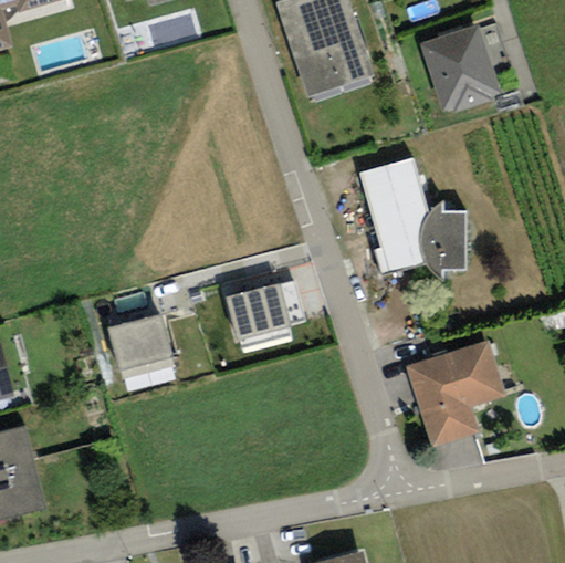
[(0,45),(12,42),(3,12),(46,0),(0,0),(0,45)]
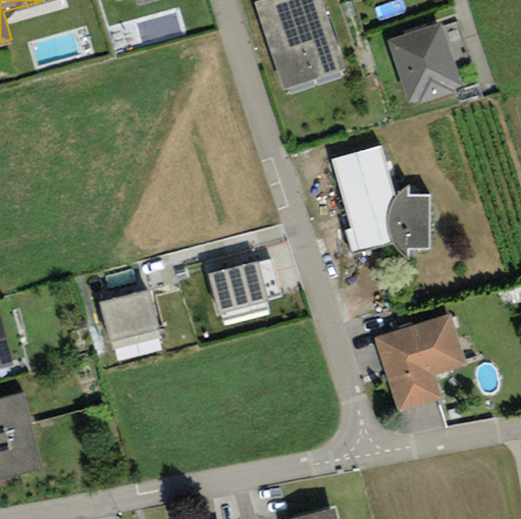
[(323,0),(281,0),(260,7),(288,91),(348,70),(323,0)]
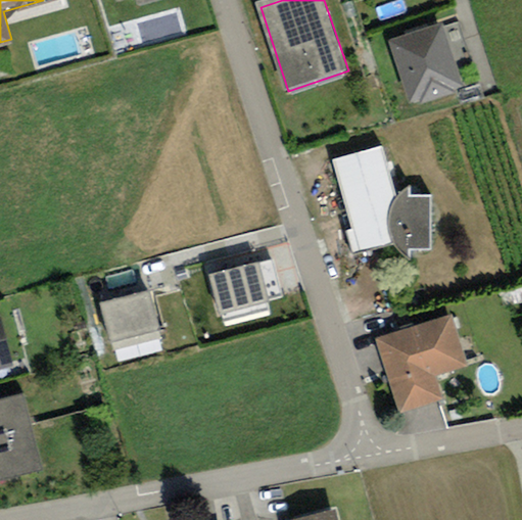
[(445,30),(399,44),(420,105),(465,90),(445,30)]
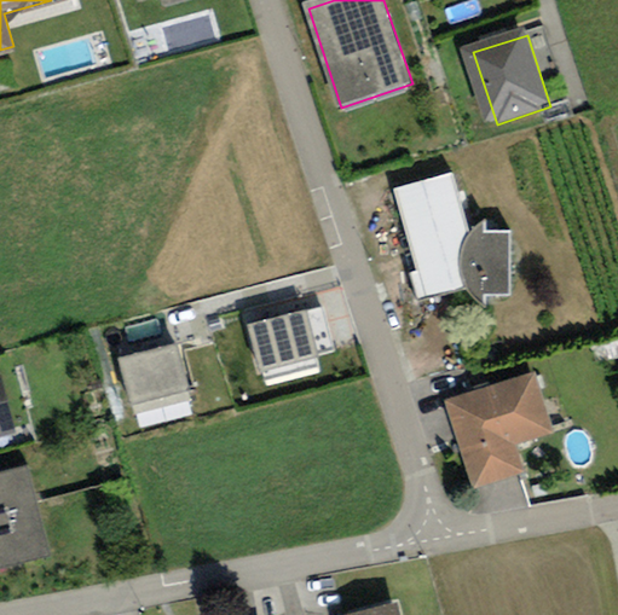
[(409,272),(419,306),(468,291),(466,286),(461,282),(457,272),(457,262),(460,254),(463,244),(467,236),(469,230),(450,173),(392,189),(416,272),(409,272)]
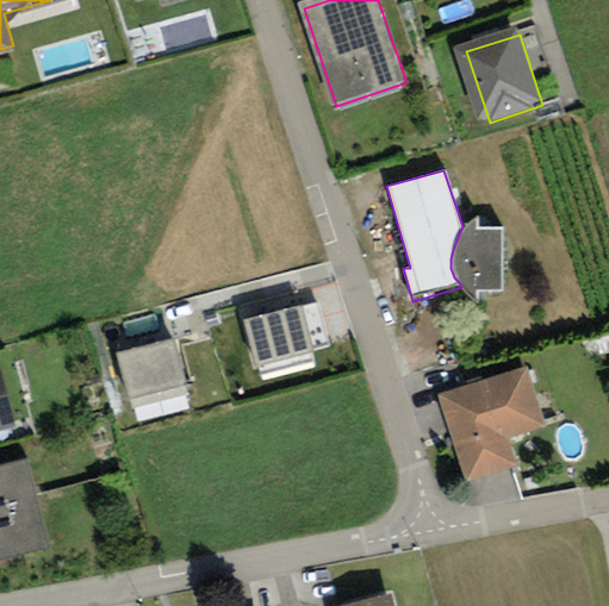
[(477,214),(463,226),(460,232),(457,241),(453,250),(451,258),(451,268),(454,277),(459,282),(461,287),(465,291),(470,294),(477,301),(476,289),(502,288),(502,227),(476,229),(477,214)]
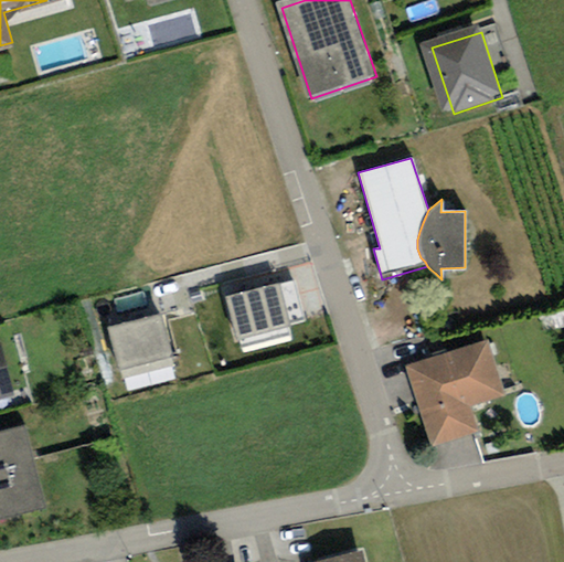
[(277,282),(224,296),(240,350),(291,336),(277,282)]
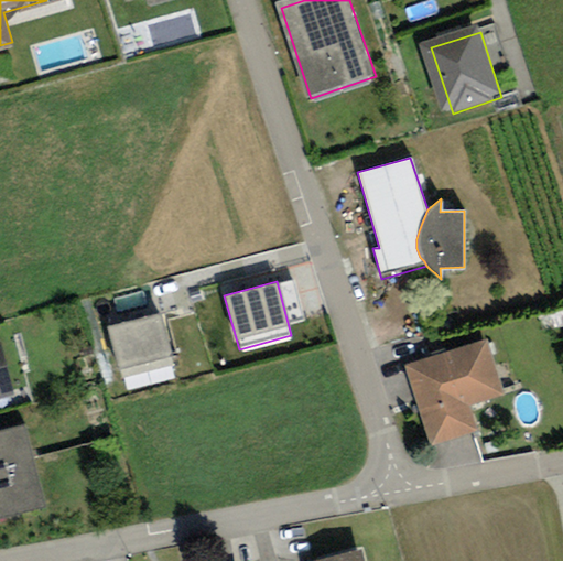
[(160,313),(107,326),(117,369),(171,356),(160,313)]
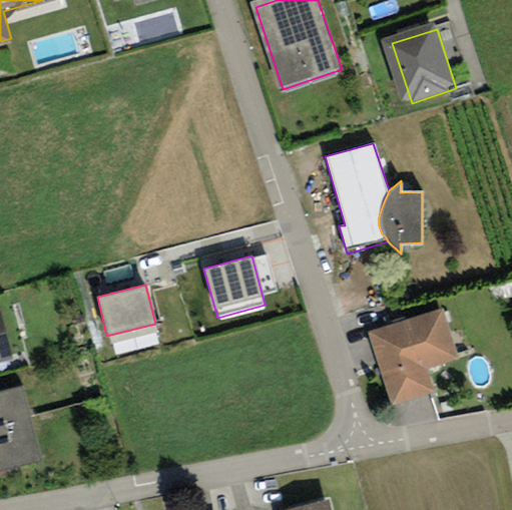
[(441,307),(367,331),(390,403),(432,390),(425,369),(458,359),(441,307)]
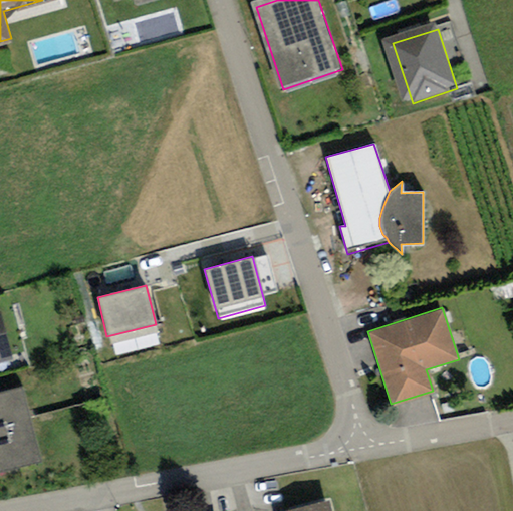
[(0,360),(10,358),(0,313),(0,360)]
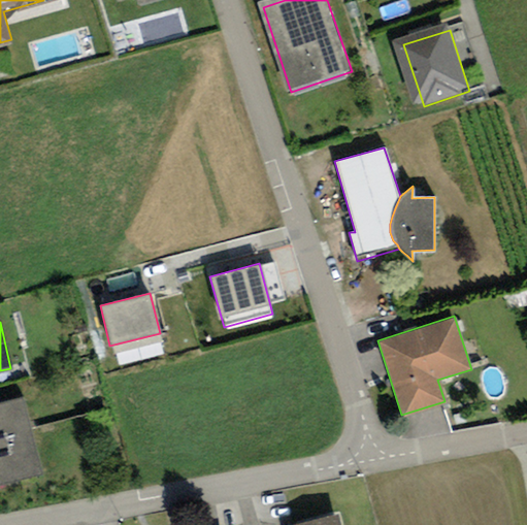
[(20,397),(0,402),(0,484),(40,473),(20,397)]
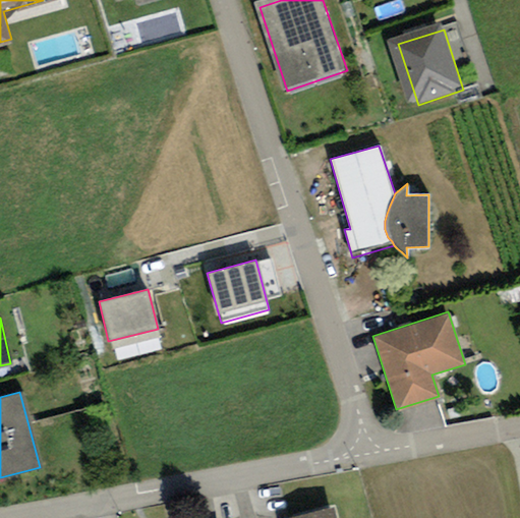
[(336,517),(334,505),(288,517),(336,517)]
